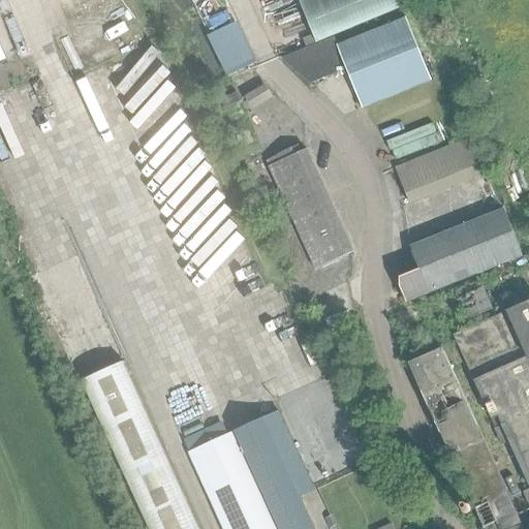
[(402,7),(399,0),(309,0),(302,3),(314,34),(317,41),(402,7)]
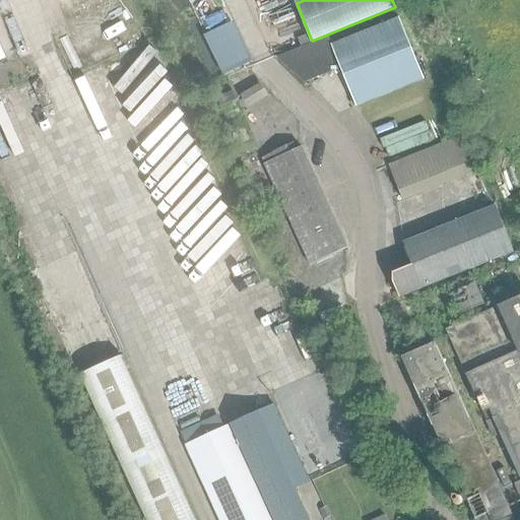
[(333,45),(329,36),(312,42),(300,47),(279,56),(307,80),(341,67),(355,106),(425,78),(400,16),(333,45)]
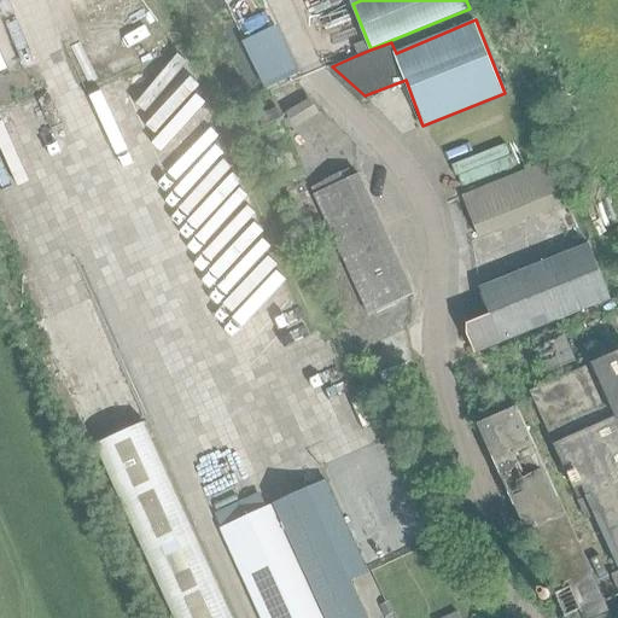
[(367,40),(353,46),(356,56),(371,50),(371,48),(367,40)]
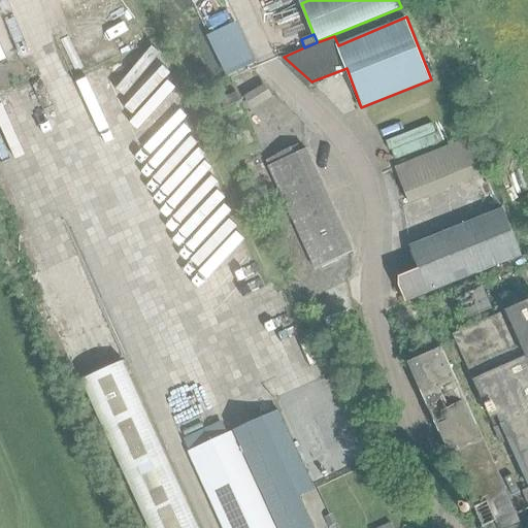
[(150,51),(139,62),(129,53),(100,84),(121,102),(160,60),(150,51)]
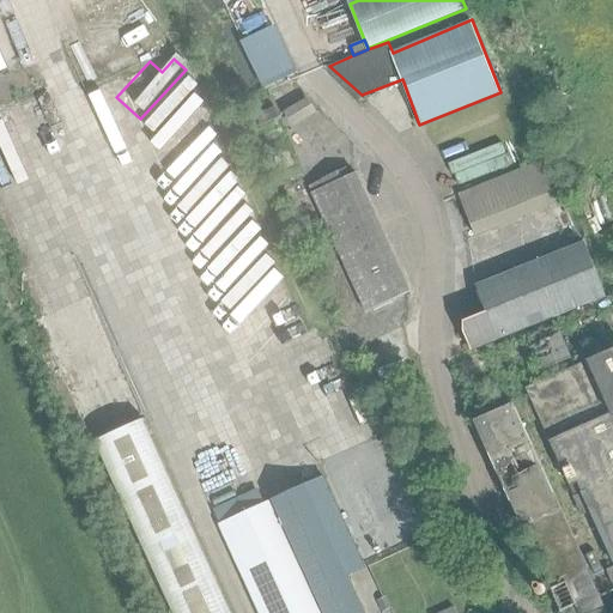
[(22,173),(42,162),(12,102),(0,108),(0,159),(12,155),(22,173)]
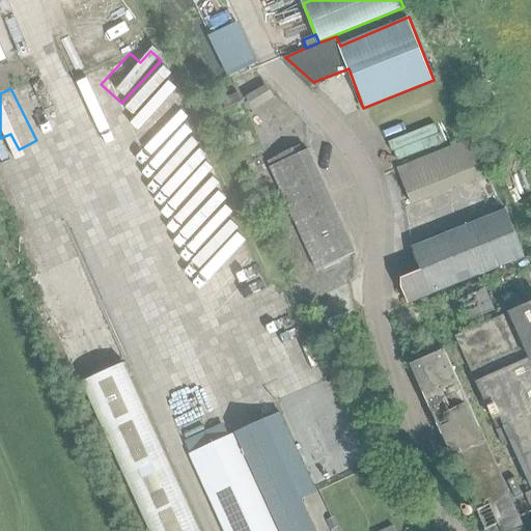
[(26,91),(18,96),(34,123),(43,118),(26,91)]
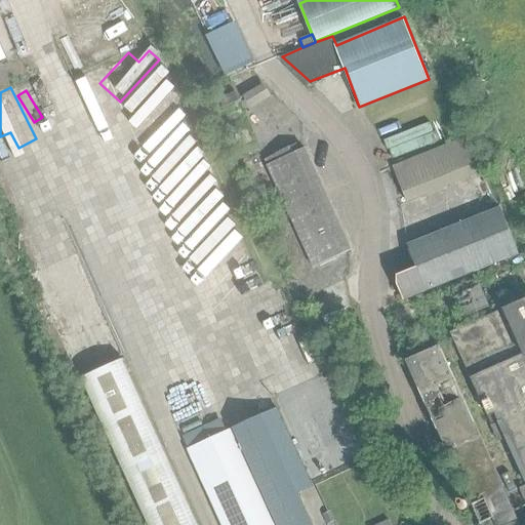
[(391,158),(434,143),(426,119),(381,135),(391,158)]
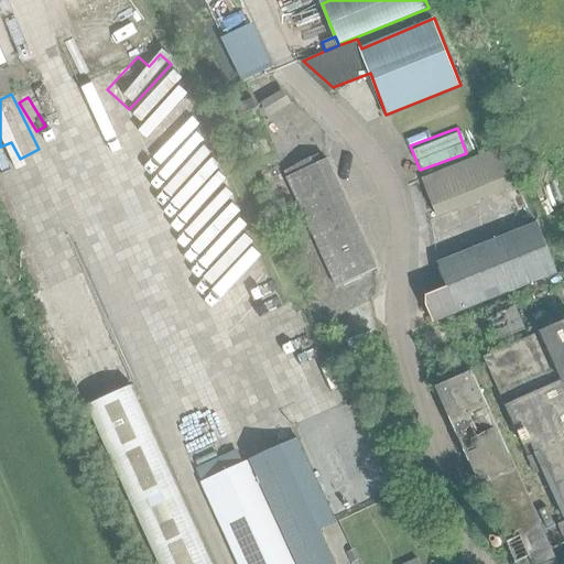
[(420,180),(436,219),(514,187),(498,148),(420,180)]
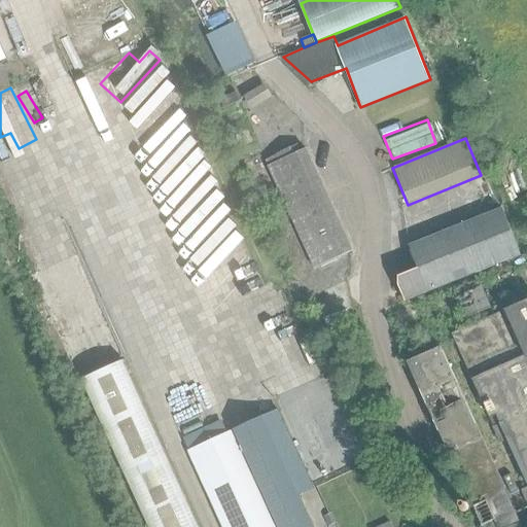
[(267,168),(313,270),(350,252),(305,151),(267,168)]
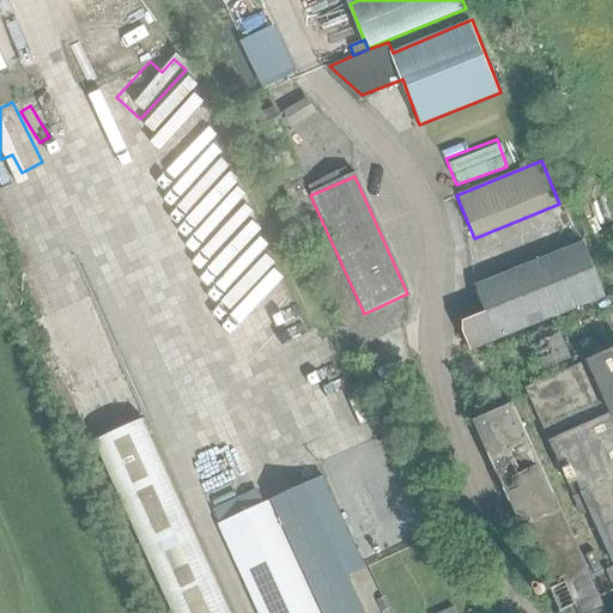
[(479,284),(490,311),(462,323),(473,350),(493,344),(608,295),(587,241),(479,284)]
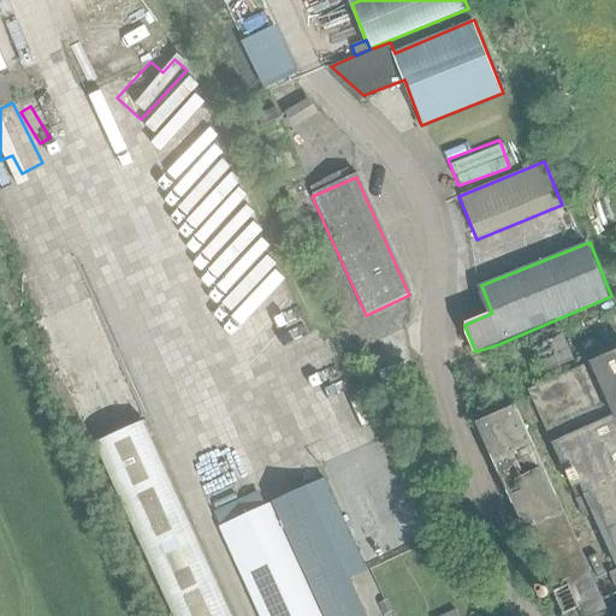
[(560,326),(531,338),(545,371),(574,359),(560,326)]
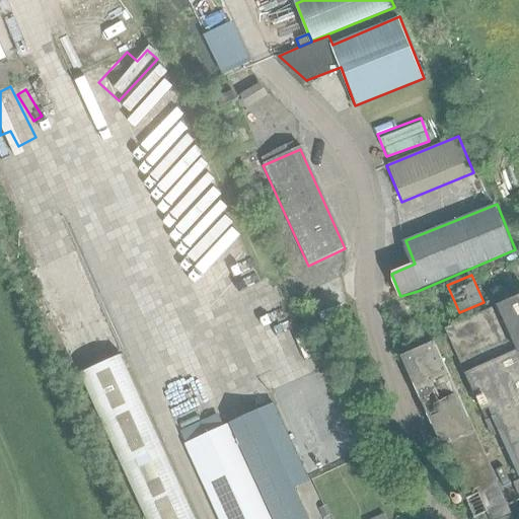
[(518,482),(514,485),(518,496),(518,295),(446,329),(482,412),(490,409),(493,417),(486,420),(493,436),(501,433),(518,474),(518,482)]
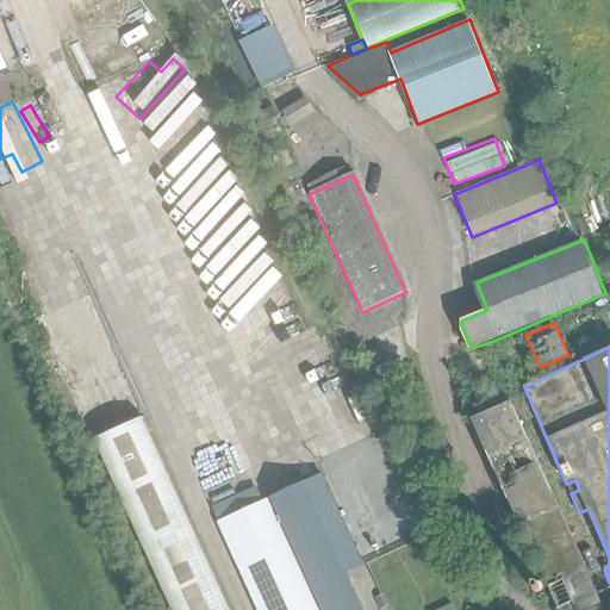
[(74,373),(64,378),(88,428),(99,422),(74,373)]
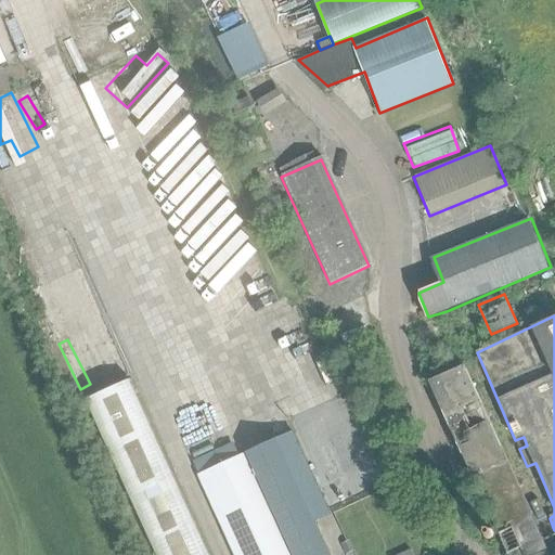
[(429,381),(470,476),(453,483),(473,529),(492,520),(507,554),(549,554),(465,364),(429,381)]
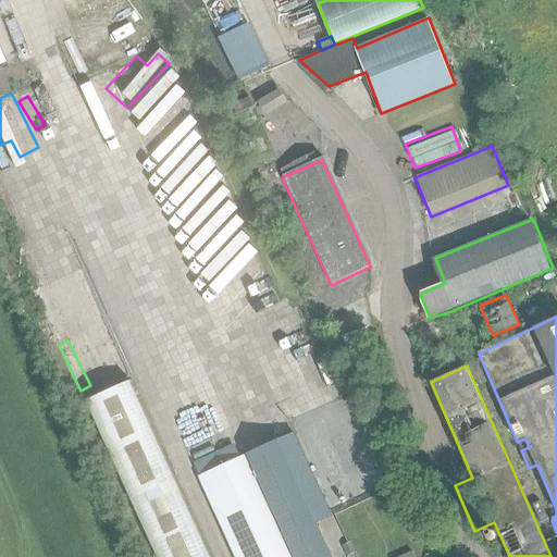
[(86,401),(156,556),(208,556),(130,382),(86,401)]
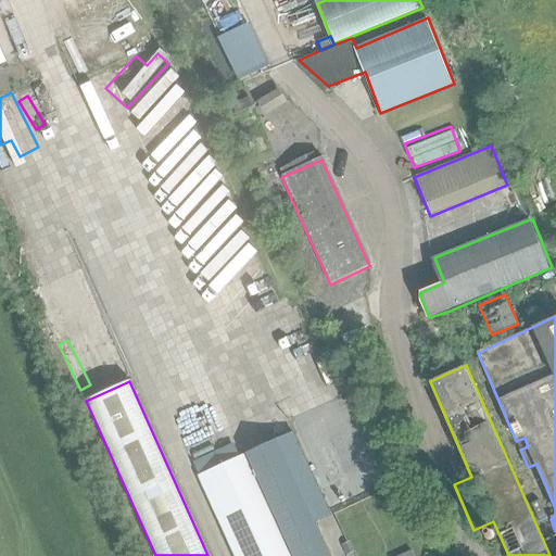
[(329,555),(315,523),(330,516),(293,432),(199,475),(234,555),(329,555)]
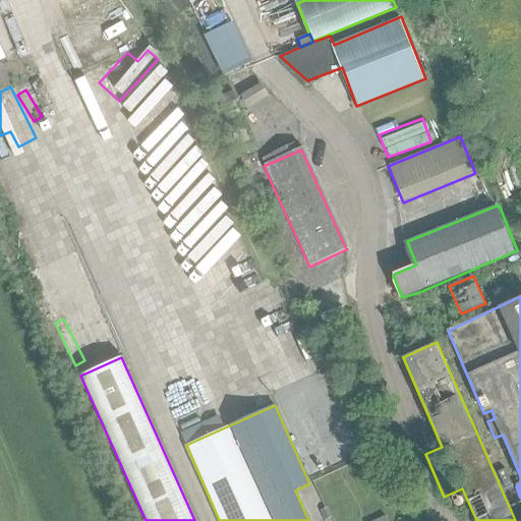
[(328,508),(320,511),(325,520),(332,517),(328,508)]
